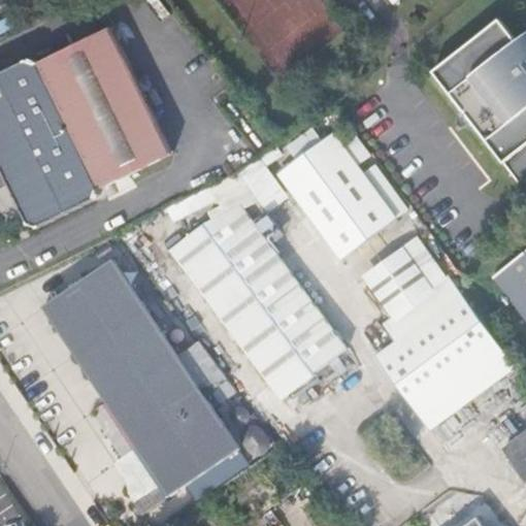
[(437,72),(503,164),(525,146),(525,40),(519,46),(502,25),(437,72)]
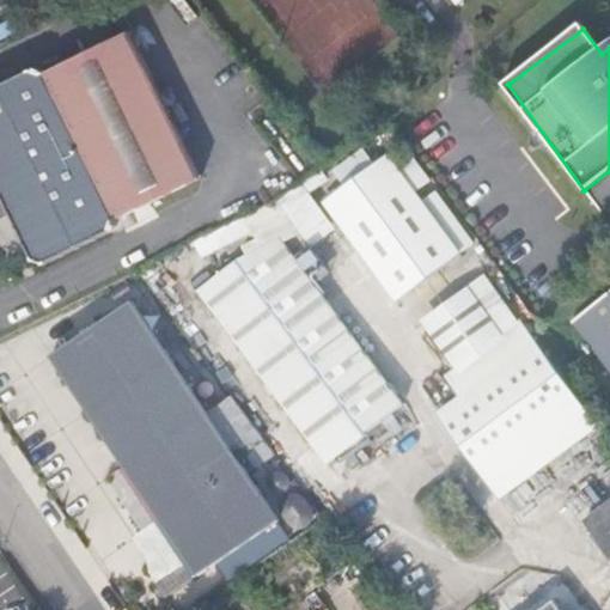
[(114,215),(197,175),(126,30),(41,73),(31,68),(0,84),(0,175),(0,191),(7,189),(26,227),(37,250),(49,256),(60,251),(109,229),(114,215)]
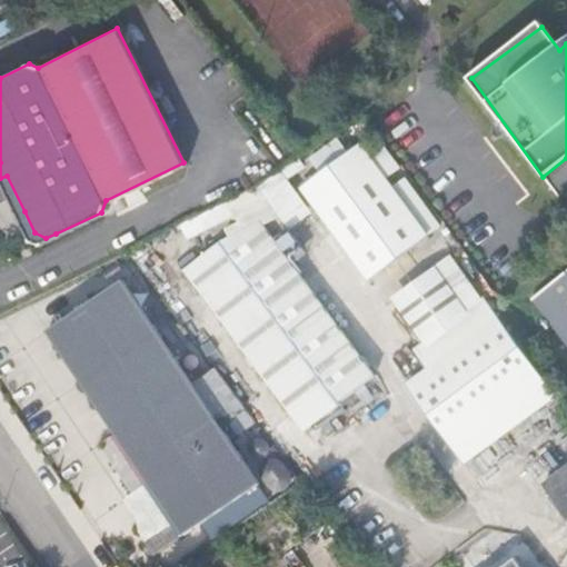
[(308,159),(319,173),(347,152),(336,138),(308,159)]
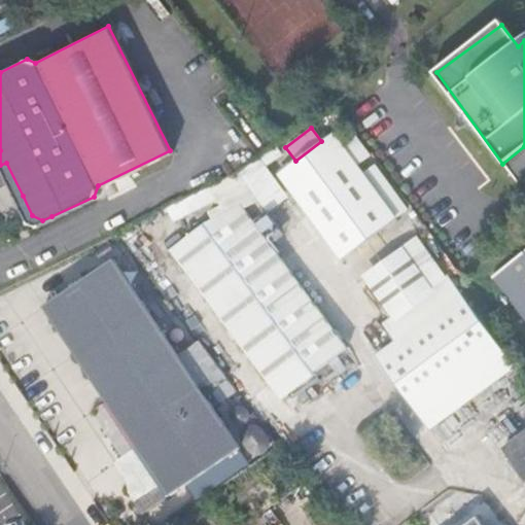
[(335,137),(352,161),(364,152),(346,128),(335,137)]
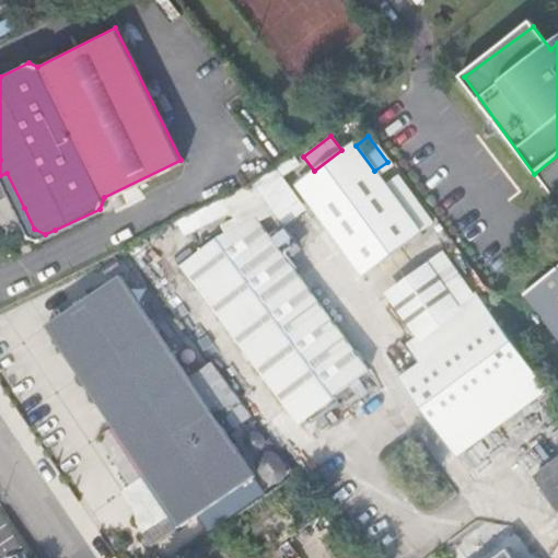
[(360,271),(417,230),(382,182),(374,171),(356,146),(352,141),(341,150),(314,171),(295,184),(360,271)]
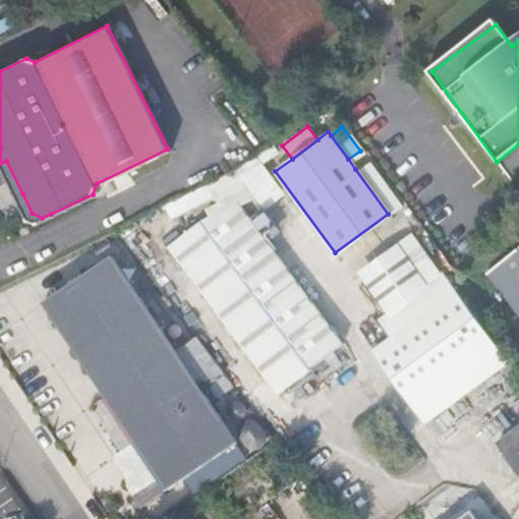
[(518,145),(497,162),(513,183),(518,178),(518,145)]
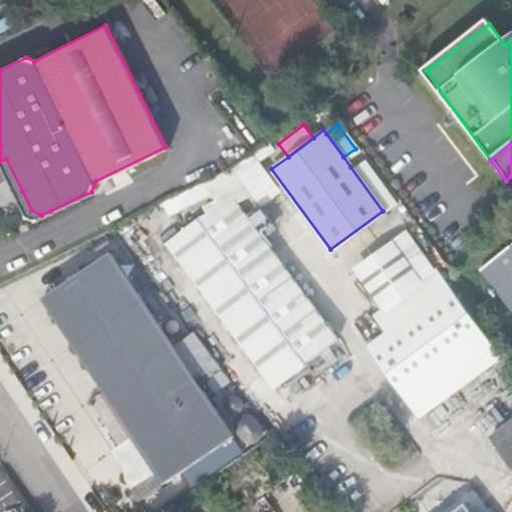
[(251,151),(230,165),(244,183),(265,168),(251,151)]
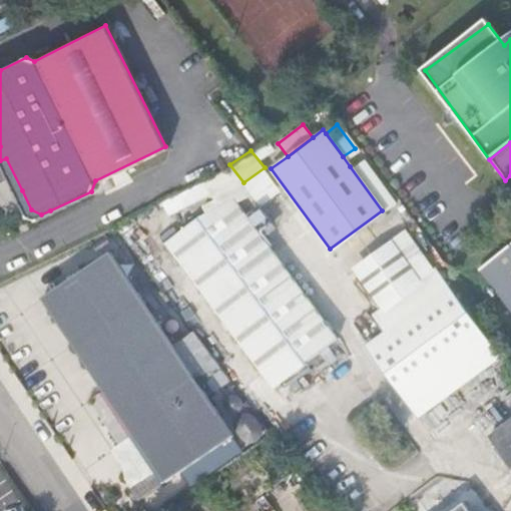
[(350,166),(382,210),(393,203),(360,157),(350,166)]
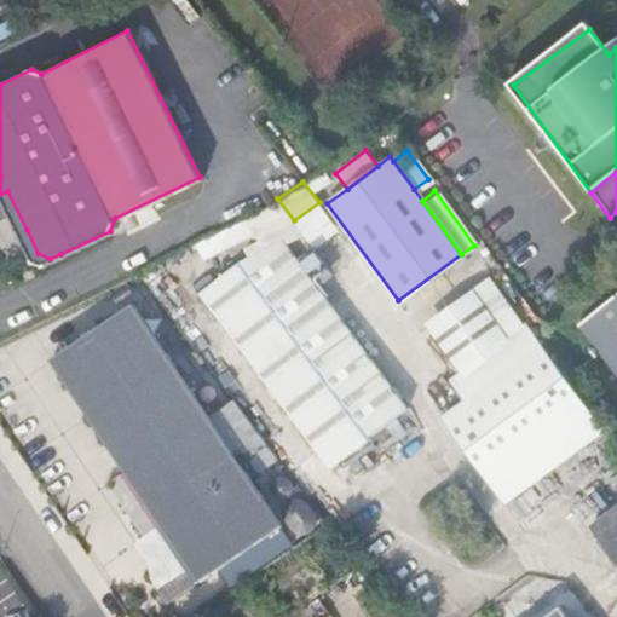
[(277,199),(248,215),(266,241),(275,235),(294,220),(277,199)]
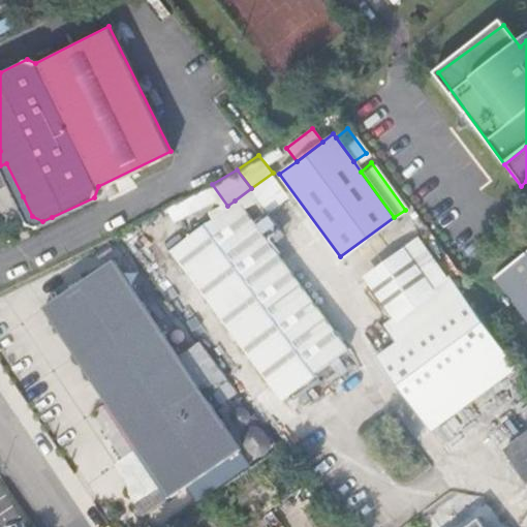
[(235,200),(227,206),(200,224),(275,326),(310,370),(343,345),(280,260),(235,200)]
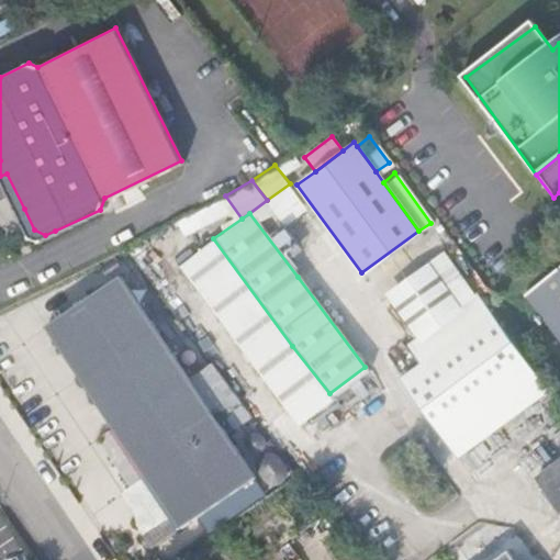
[(292,346),(213,238),(179,264),(254,364),(295,418),(329,393),(292,346)]
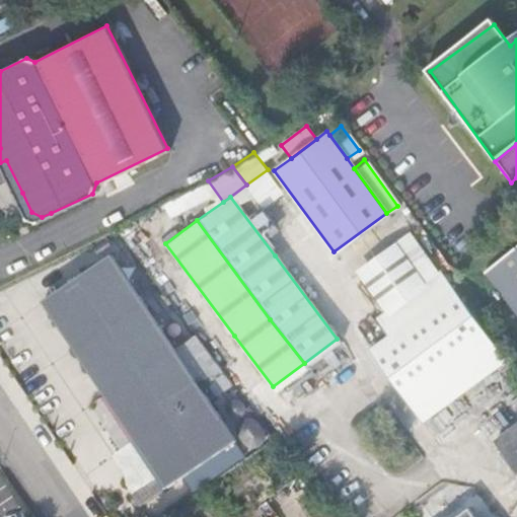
[(353,272),(381,313),(434,274),(403,233),(353,272)]
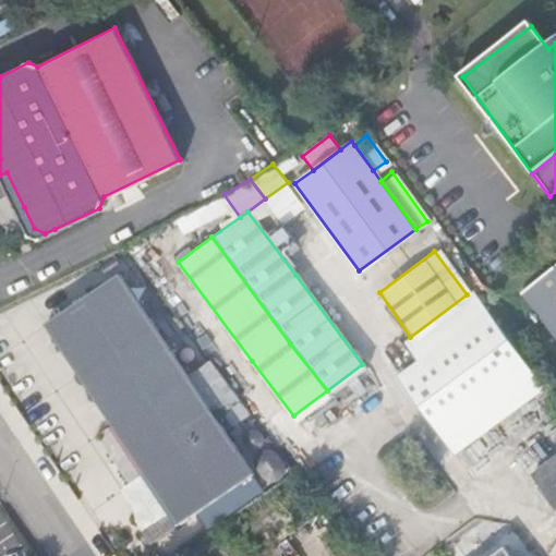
[(555,261),(522,285),(555,334),(555,261)]
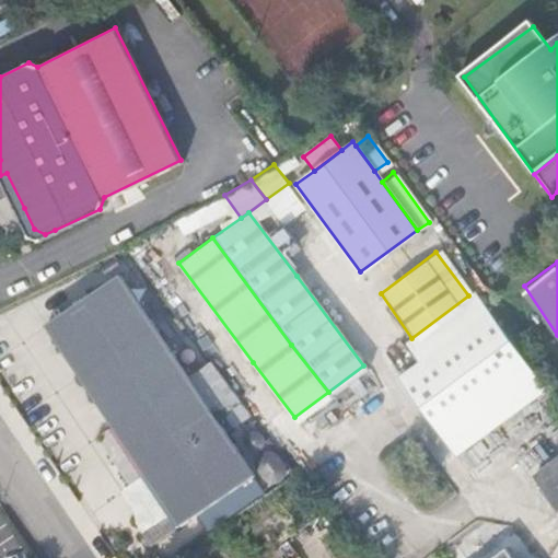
[(44,323),(183,522),(255,472),(116,272),(44,323)]
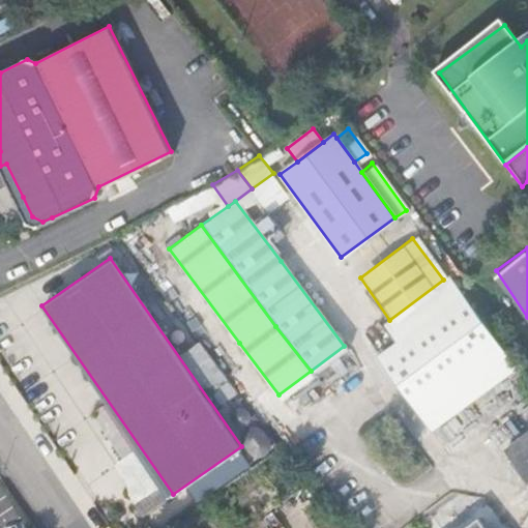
[(431,428),(514,365),(446,277),(443,280),(389,320),(384,324),(398,342),(377,357),(431,428)]
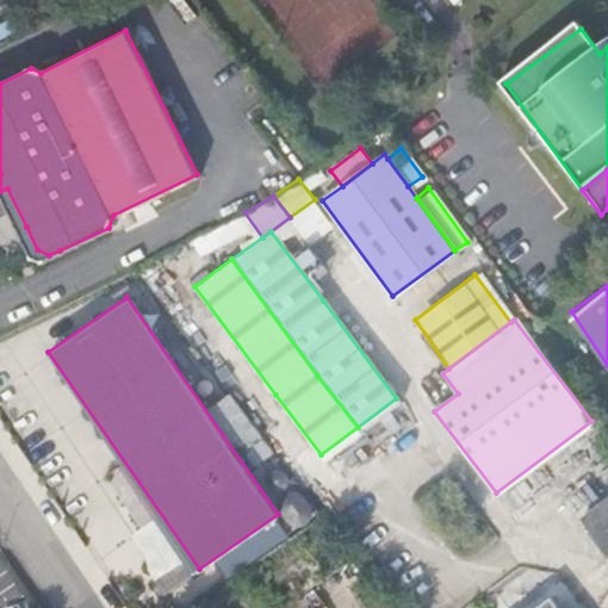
[(607,552),(607,551),(607,495),(579,516),(607,552)]
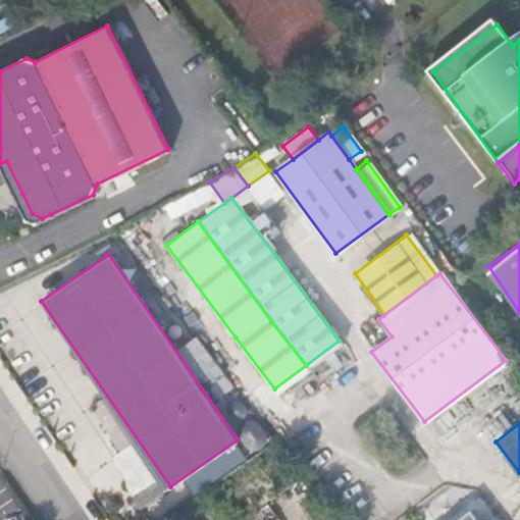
[(477,519),(467,507),(449,519),(477,519)]
